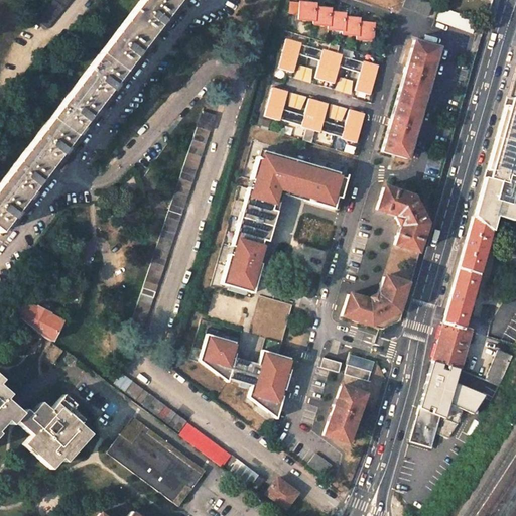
[(53,0),(37,21),(47,29),(71,0),(53,0)]
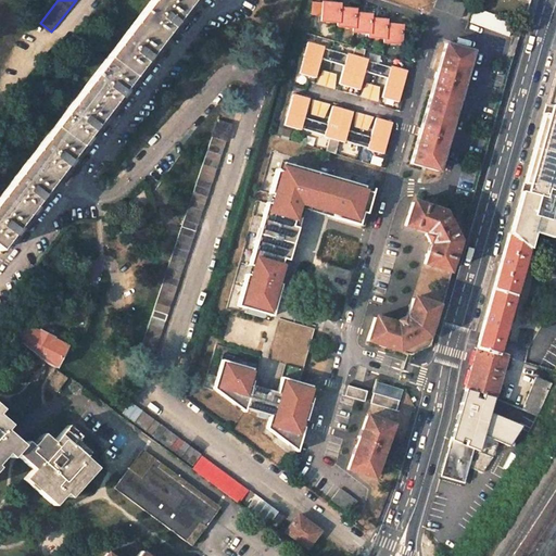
[(151,0),(105,60),(130,79),(191,0),(151,0)]
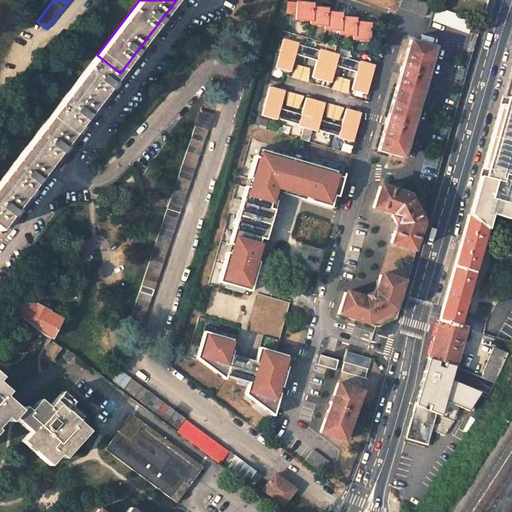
[(176,0),(120,73),(122,75),(179,0),(176,0)]
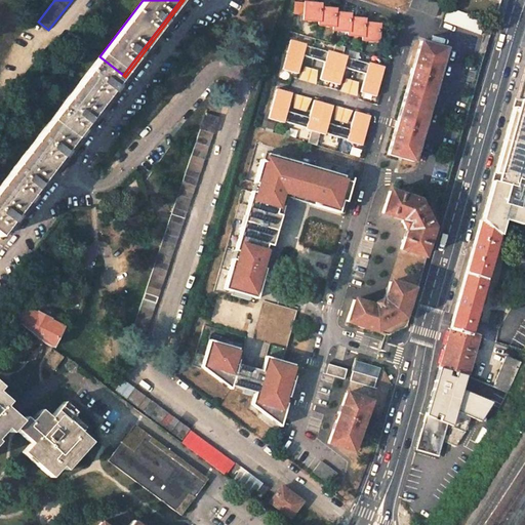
[(440,4),(429,0),(411,0),(409,7),(435,16),(440,4)]
